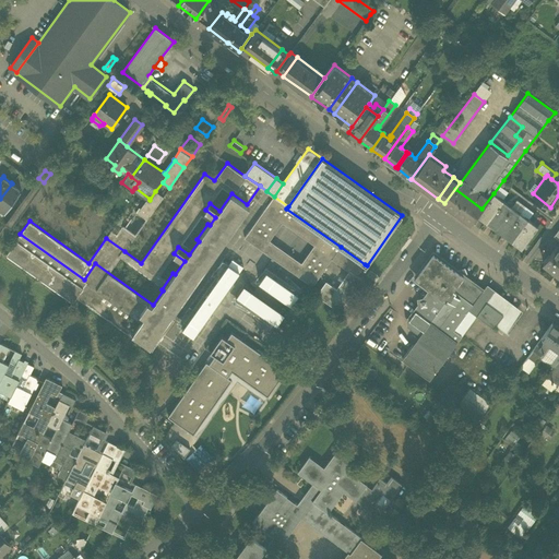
[(12,183),(0,199),(0,207),(4,211),(4,212),(22,190),(21,189),(21,190),(12,183)]
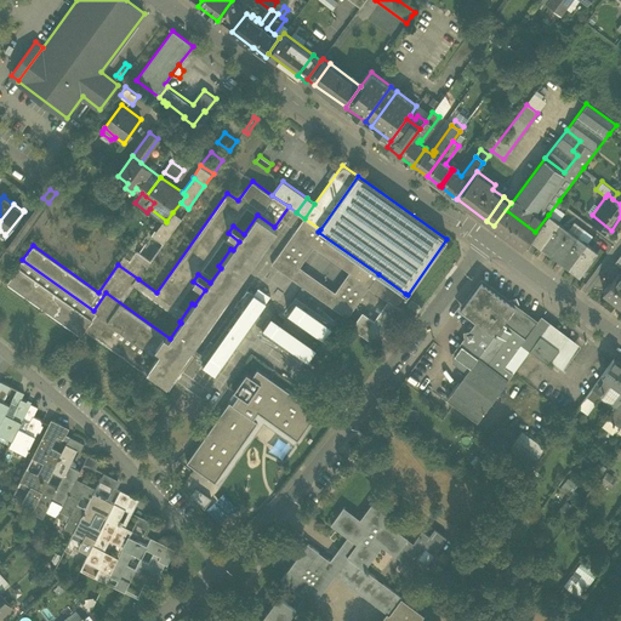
[(523,248),(531,237),(535,232),(506,210),(494,226),(523,248)]
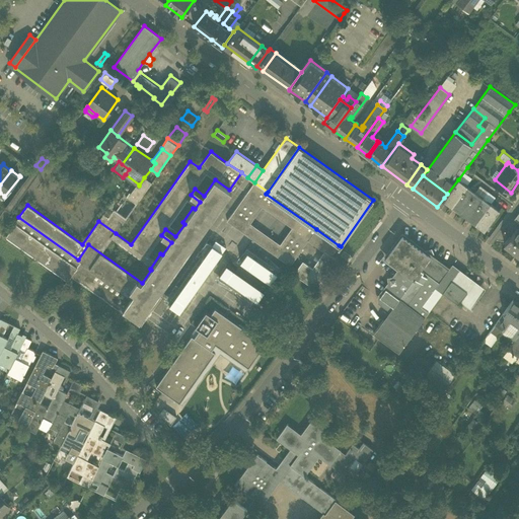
[(137,203),(151,182),(144,177),(139,186),(139,184),(132,194),(130,192),(127,196),(137,203)]
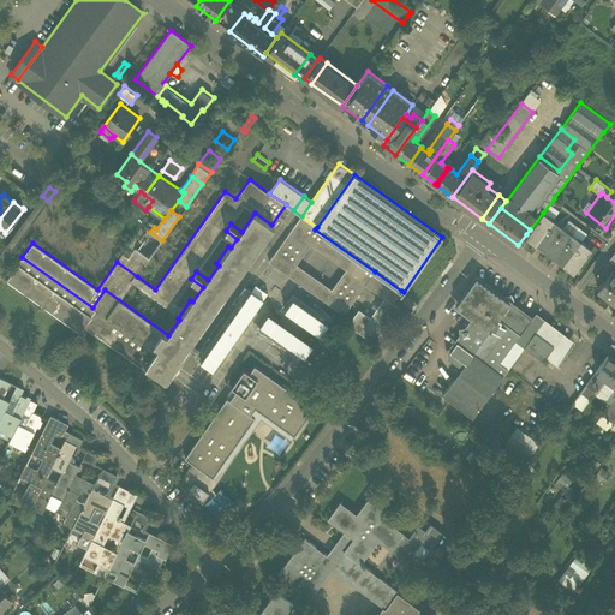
[(185,346),(272,225),(255,213),(242,232),(231,224),(226,231),(237,239),(231,248),(228,246),(216,263),(219,266),(208,280),(196,272),(191,279),(203,287),(192,302),(190,300),(178,318),(179,320),(168,335),(185,346)]
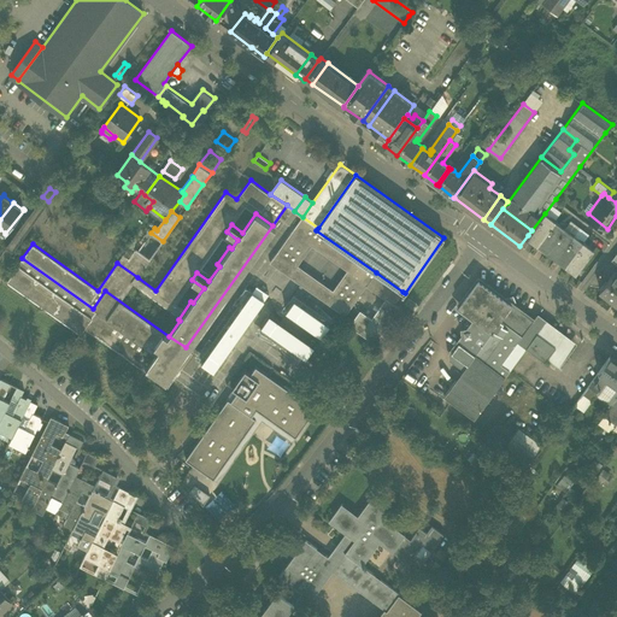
[(528,235),(538,242),(554,221),(545,213),(532,230),(528,235)]
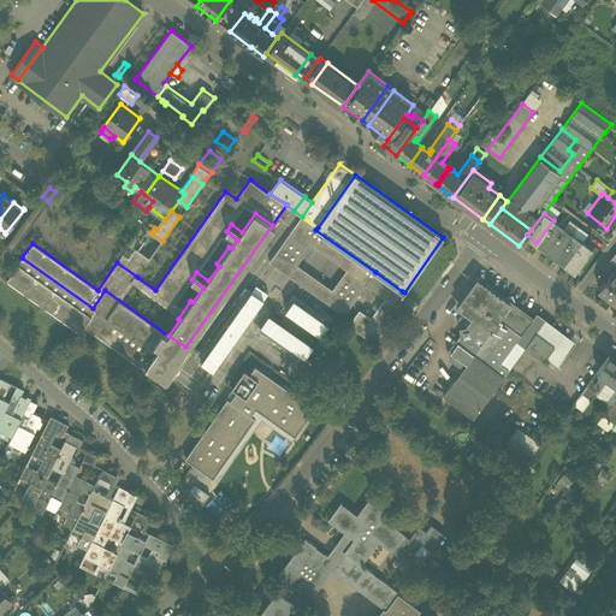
[(373,274),(375,272),(315,230),(318,227),(302,217),(270,261),(289,276),(297,265),(312,244),(347,270),(332,290),(325,301),(344,315),(366,285),(373,274)]
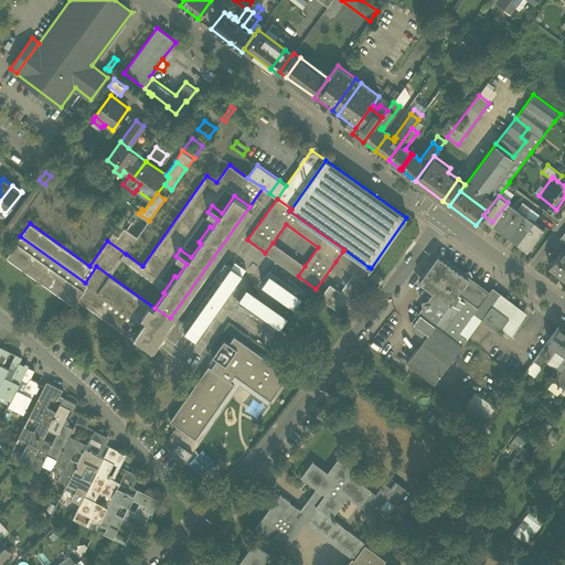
[(492,222),(501,228),(516,209),(508,202),(492,222)]
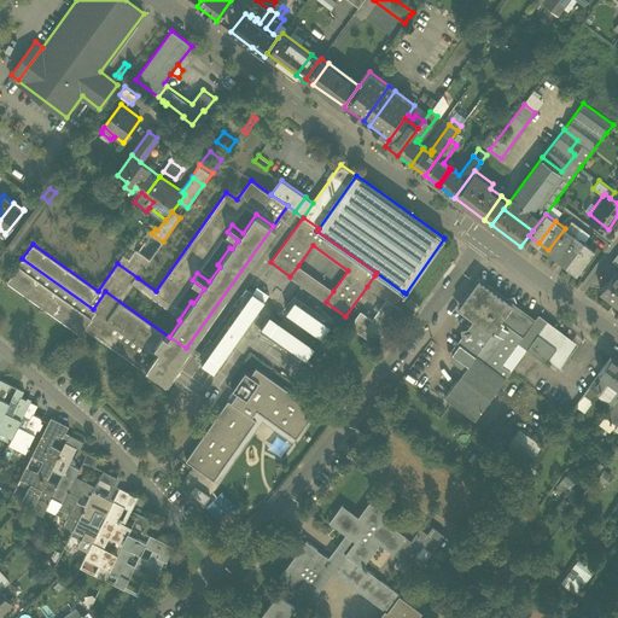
[(548,250),(558,257),(575,235),(565,228),(548,250)]
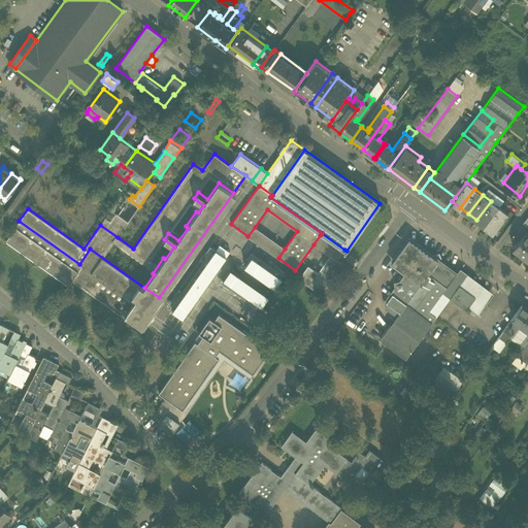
[(476,220),(485,226),(499,207),(491,201),(476,220)]
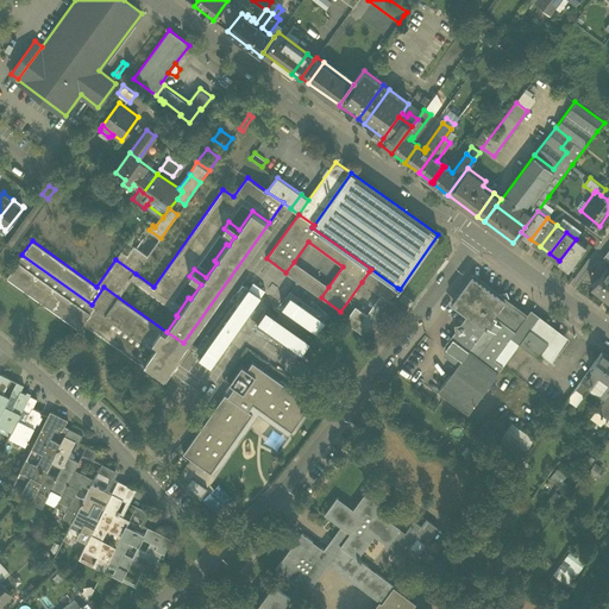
[(585,246),(576,239),(559,261),(569,268),(585,246)]
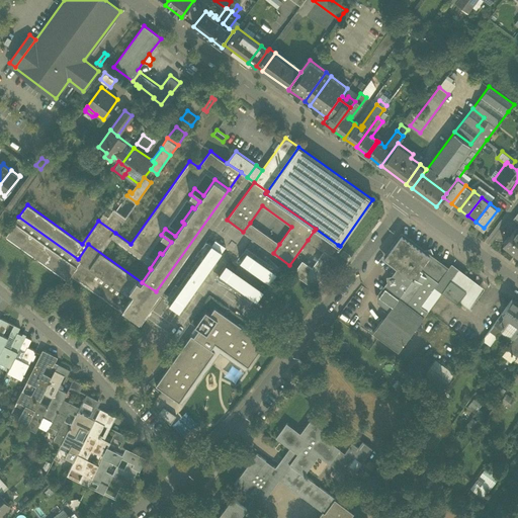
[(107,217),(120,226),(125,218),(113,208),(108,217),(107,217)]
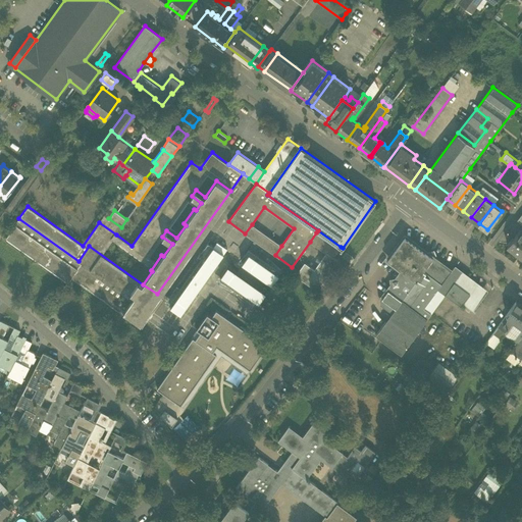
[(99,222),(116,235),(121,227),(108,218),(109,218),(104,215),(99,222)]
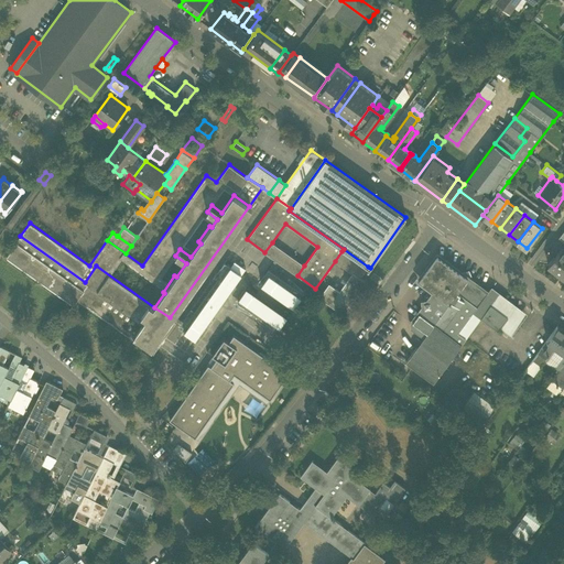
[(175,322),(170,317),(154,307),(96,266),(85,282),(20,236),(15,241),(17,242),(7,256),(74,304),(77,299),(153,354),(175,322)]
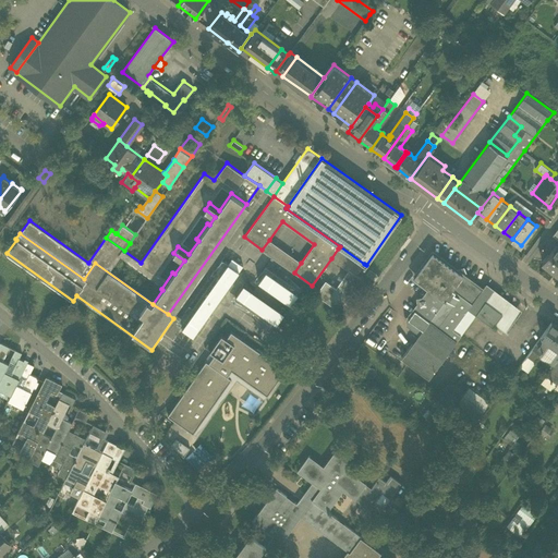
[(301,263),(269,240),(262,250),(294,273),(301,263)]
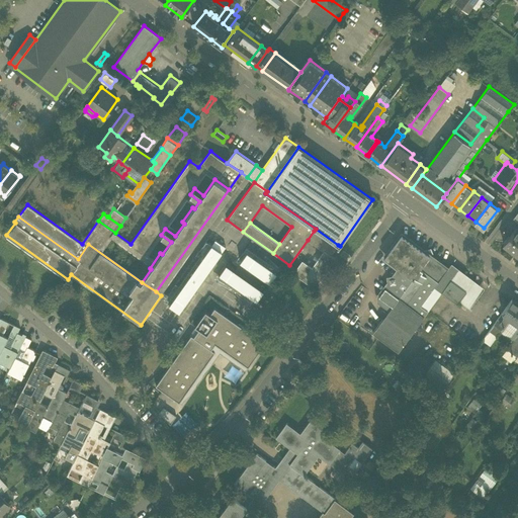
[(502,244),(515,253),(517,249),(517,228),(515,227),(502,244)]
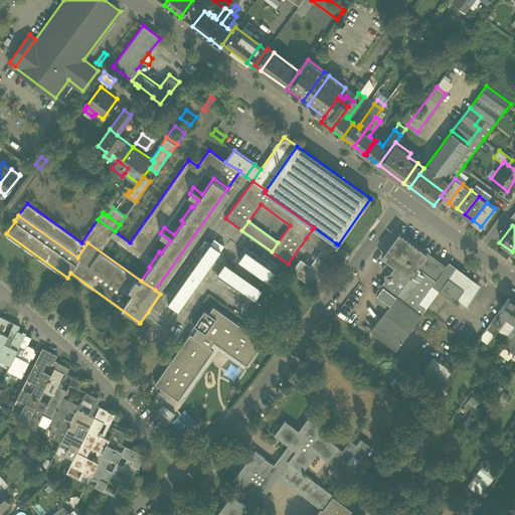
[(314,227),(312,229),(327,240),(321,248),(322,249),(322,248),(329,253),(336,243),(314,227)]
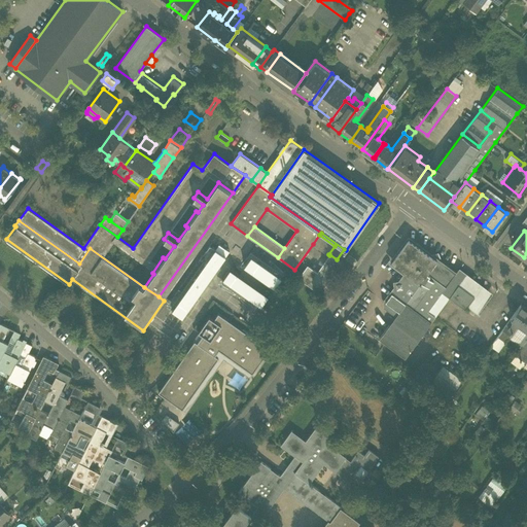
[(313,244),(328,254),(335,246),(319,235),(313,244)]
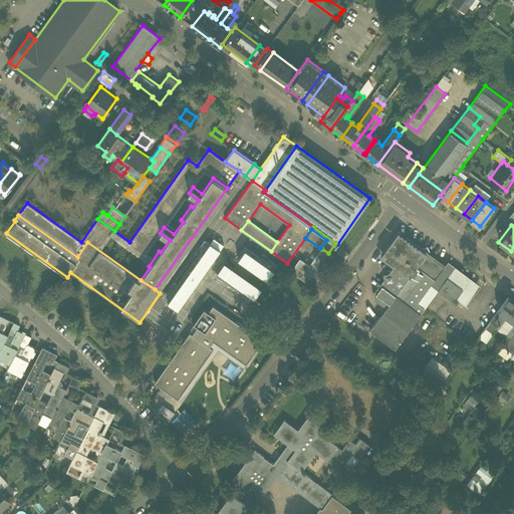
[(420,249),(423,248),(398,230),(378,256),(394,267),(389,273),(383,273),(384,279),(373,293),(374,298),(386,307),(390,303),(376,293),(381,286),(382,286),(388,281),(387,276),(392,275),(398,267),(395,265),(396,265),(382,255),(399,233),(420,249)]
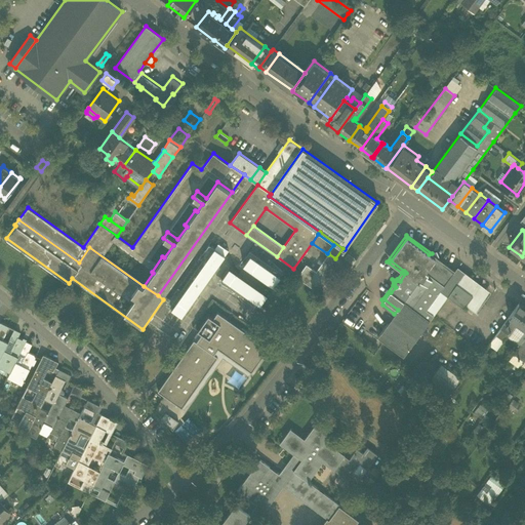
[(406,273),(418,282),(435,259),(434,258),(432,253),(429,254),(407,238),(391,260),(404,271),(403,271),(406,273)]
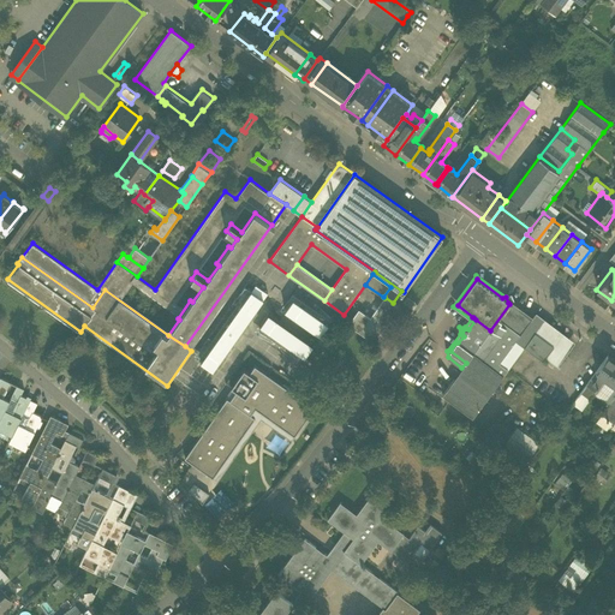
[(256,285),(251,291),(263,299),(268,293),(256,285)]
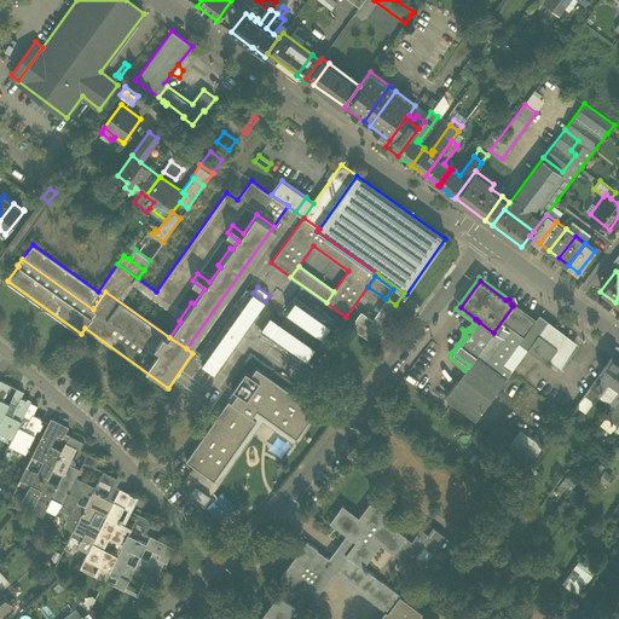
[(214,372),(265,301),(253,293),(202,363),(214,372)]
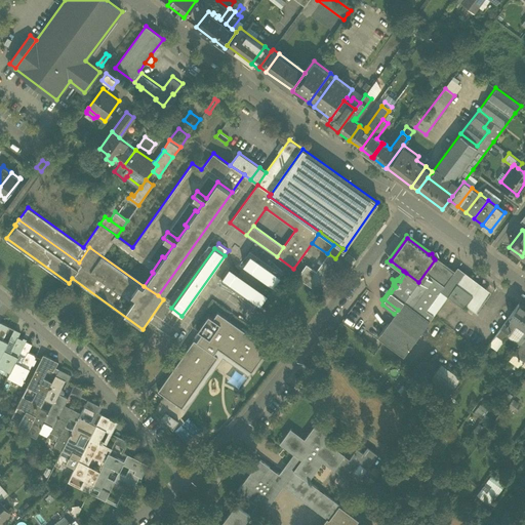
[(437,251),(432,253),(434,258),(435,259),(453,273),(449,278),(473,294),(466,305),(476,312),(491,291),(457,267),(455,271),(437,257),(439,256),(437,251)]
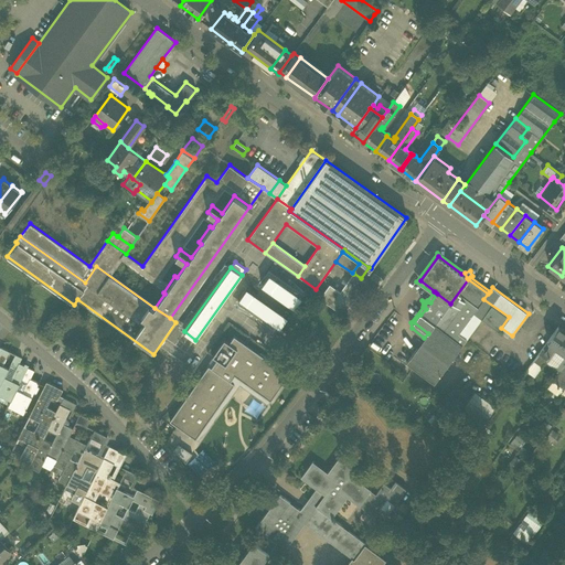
[(349,279),(361,288),(365,281),(361,278),(353,273),(353,274),(349,279)]
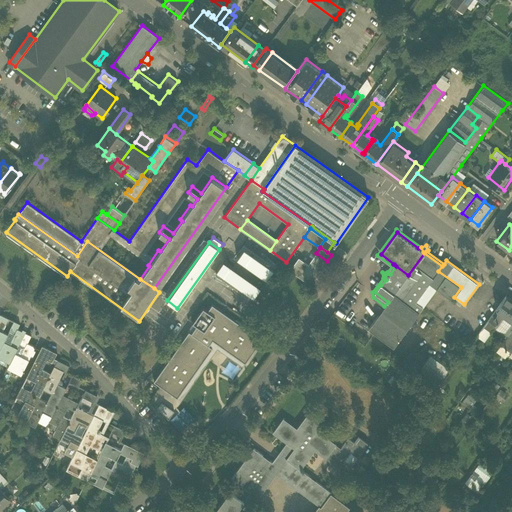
[(274,269),(244,248),(237,258),(267,279),(274,269)]
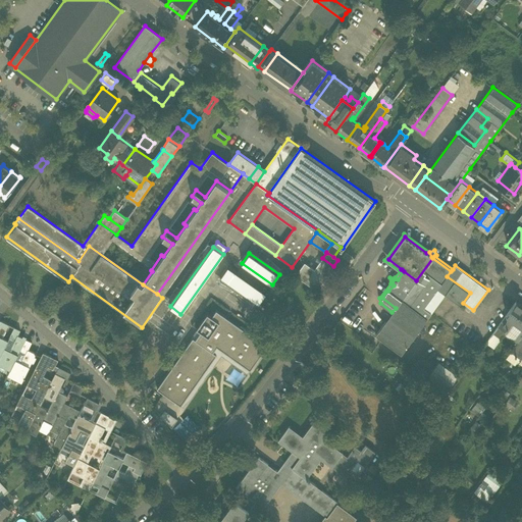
[(296,274),(317,290),(333,266),(322,258),(314,269),(305,262),(296,274)]
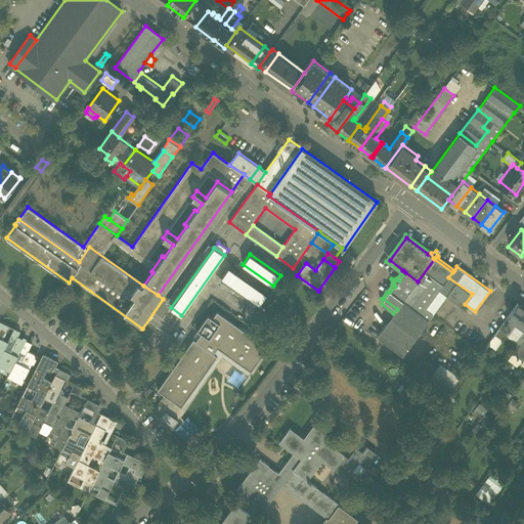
[(377,336),(402,355),(446,295),(463,306),(465,304),(472,294),(448,277),(452,272),(434,259),(418,281),(405,272),(399,280),(394,281),(395,287),(390,292),(389,292),(384,299),(397,309),(393,313),(377,336)]
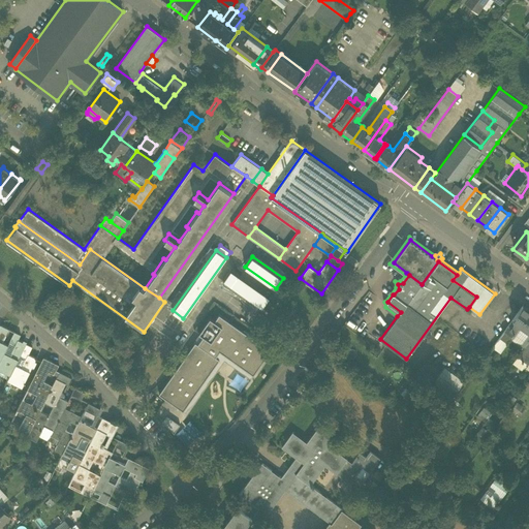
[(270,297),(230,270),(223,280),(262,307),(270,297)]
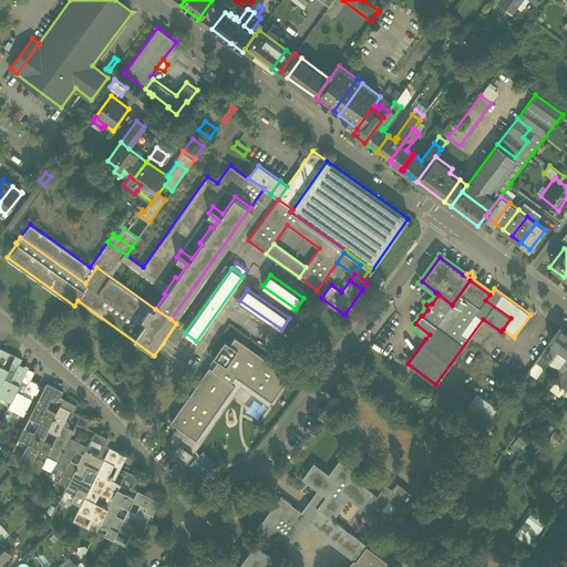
[(544,349),(540,353),(549,360),(558,348),(566,334),(566,331),(560,327),(549,341),(553,343),(547,352),(544,349)]
